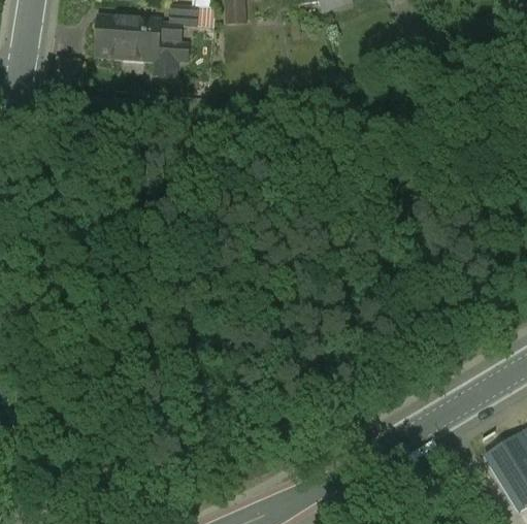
[(193,0),(193,6),(199,7),(198,8),(210,8),(209,0),(193,0)]
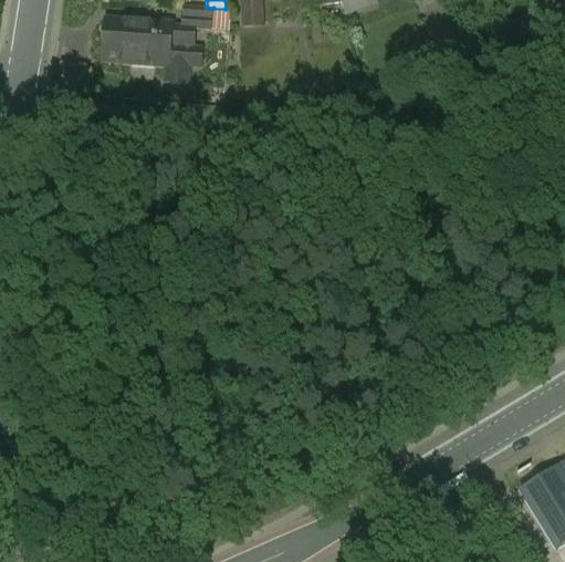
[(342,0),(346,12),(361,8),(357,0),(342,0)]
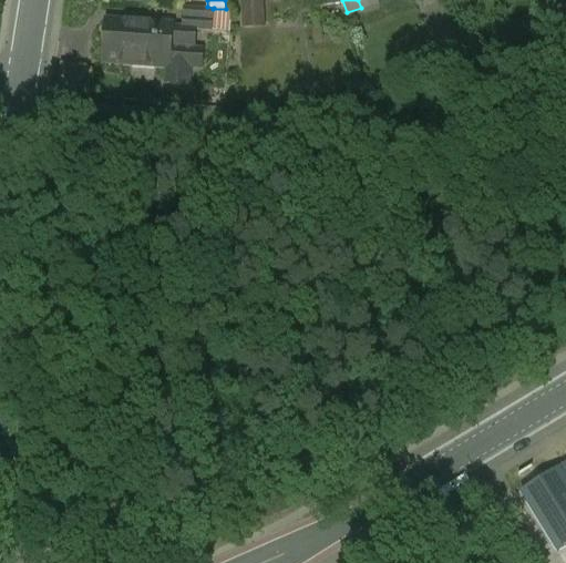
[(207,7),(186,6),(185,26),(195,27),(195,28),(202,29),(213,20),(213,9),(214,8),(207,7)]
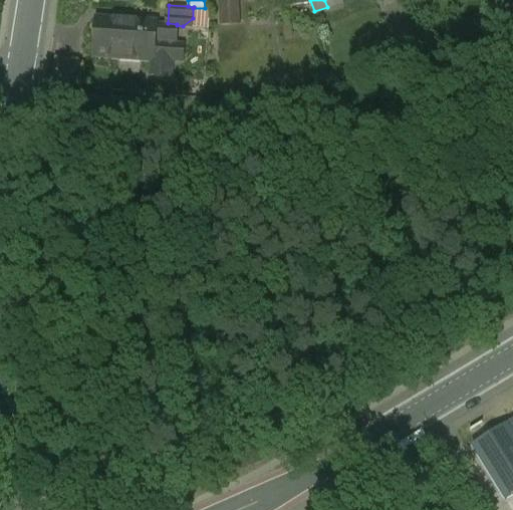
[(146,21),(97,18),(94,54),(145,58),(147,21),(146,21)]
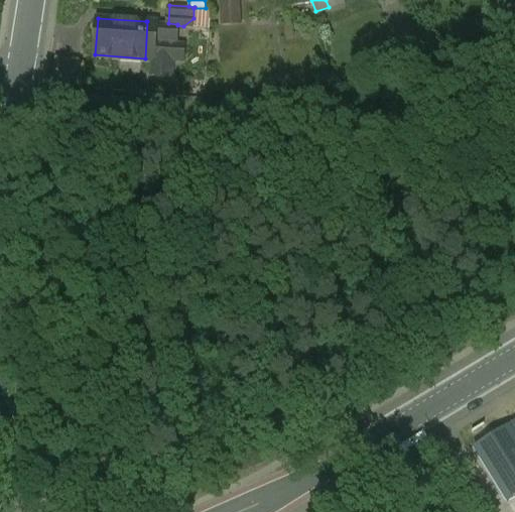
[(158,20),(146,19),(146,21),(147,21),(145,58),(153,58),(152,75),(173,76),(174,60),(175,60),(175,57),(181,51),(176,45),(177,25),(177,24),(168,23),(158,22),(158,20)]
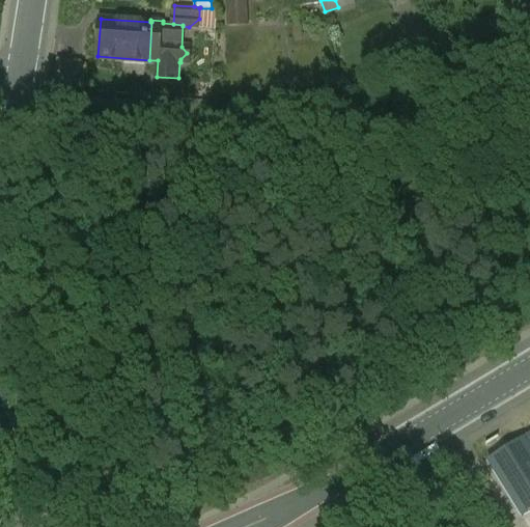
[(68,59),(58,58),(55,80),(65,82),(68,59)]
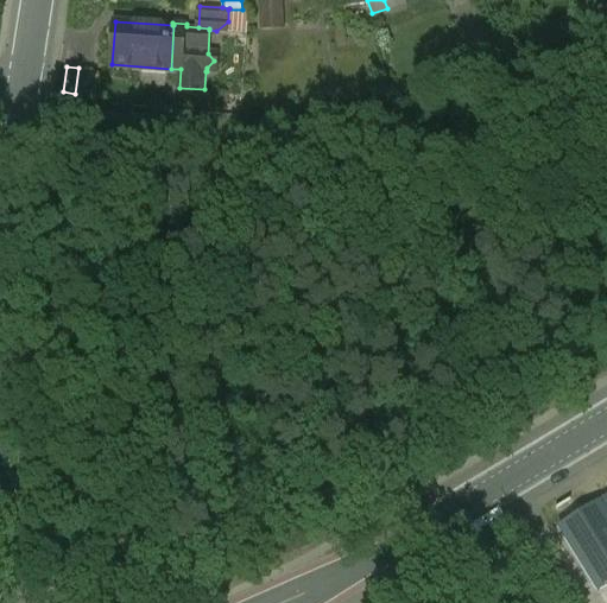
[(606,494),(558,524),(598,589),(606,583),(606,494)]
